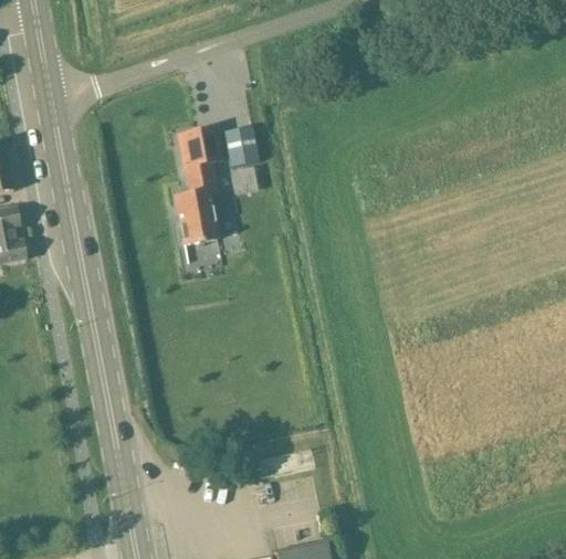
[(257,160),(251,125),(223,130),(230,165),(257,160)]
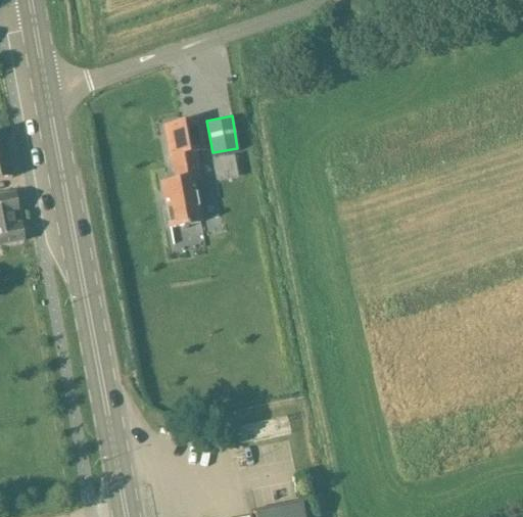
[(195,152),(205,146),(200,118),(165,124),(173,167),(178,167),(180,179),(161,180),(167,206),(162,207),(165,222),(169,221),(170,225),(200,219),(193,178),(199,177),(195,152)]
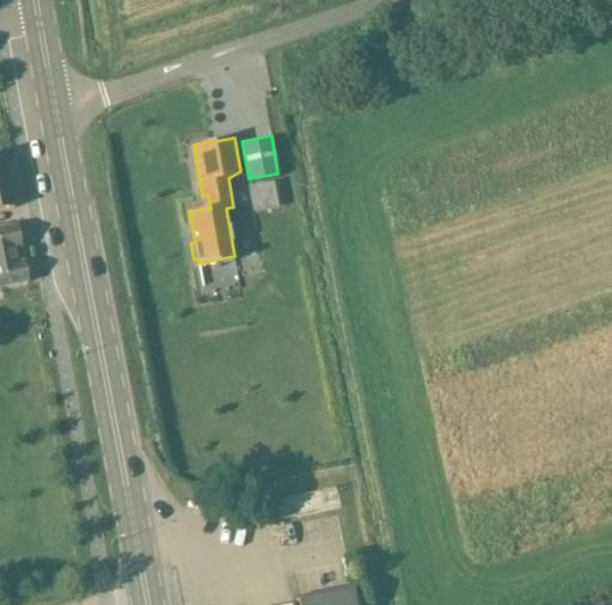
[(251,202),(276,197),(273,177),(248,182),(251,202)]
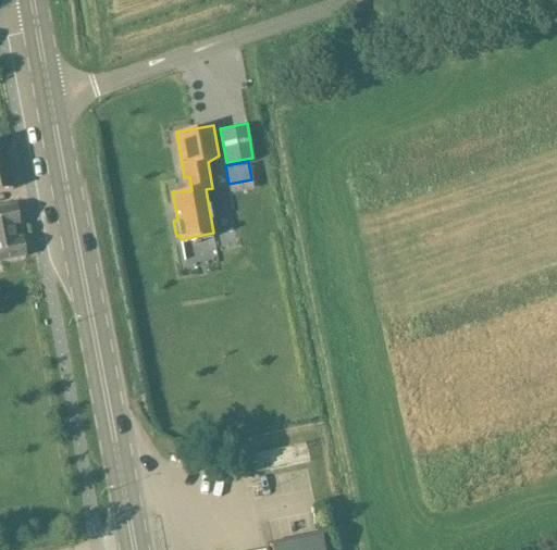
[(0,258),(26,253),(23,235),(19,236),(16,223),(20,221),(16,202),(0,204),(0,258)]
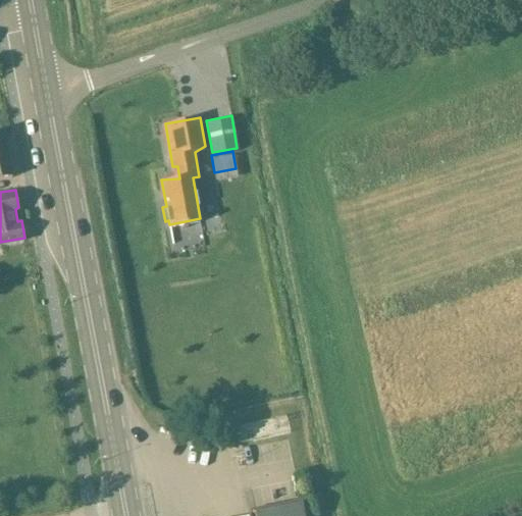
[(257,515),(307,515),(304,500),(256,510),(257,515)]
